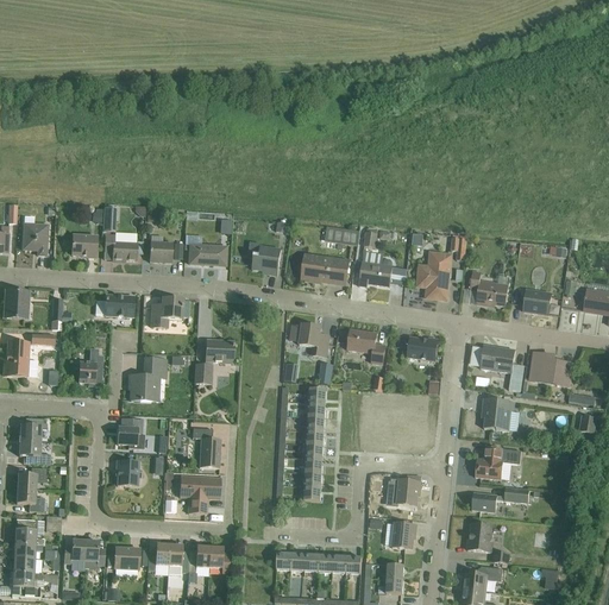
[(224,215),(223,229),(234,229),(236,215),(224,215)]
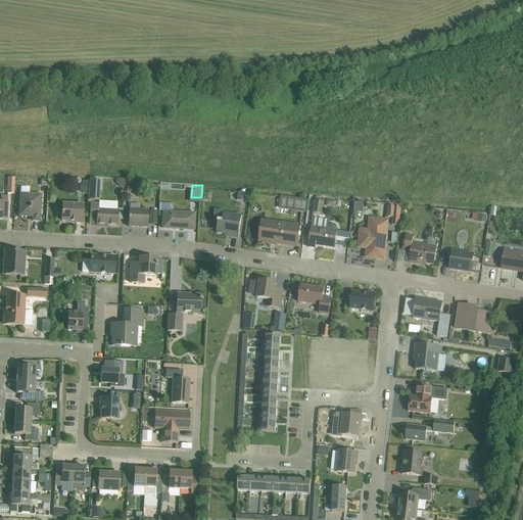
[(237,198),(246,199),(247,191),(238,190),(237,198)]
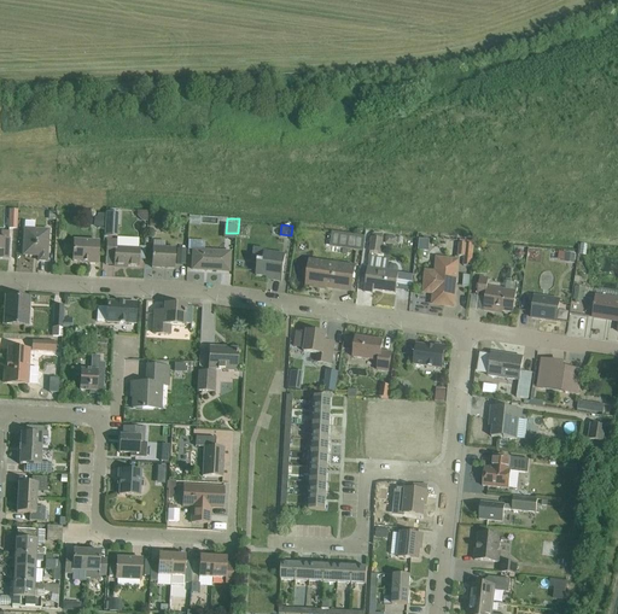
[(23,252),(39,253),(38,258),(46,258),(48,227),(24,226),(23,252)]
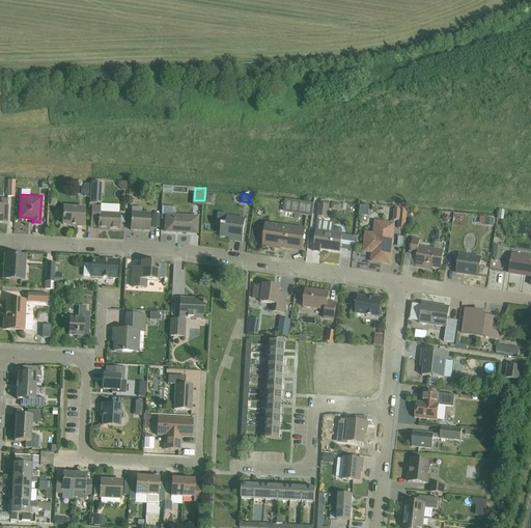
[(306,200),(287,198),(286,209),(304,211),(306,200)]
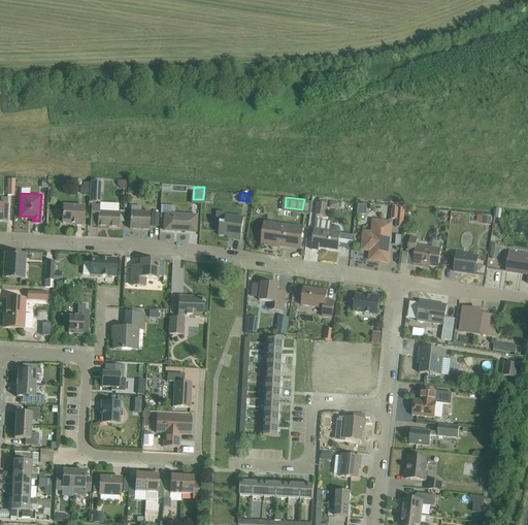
[(360,199),(359,208),(369,209),(370,199),(360,199)]
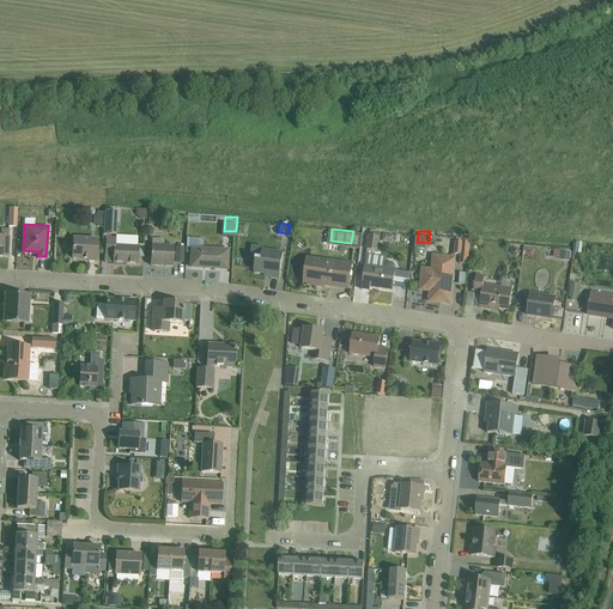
[(0,254),(8,255),(10,235),(8,235),(0,233),(0,254)]
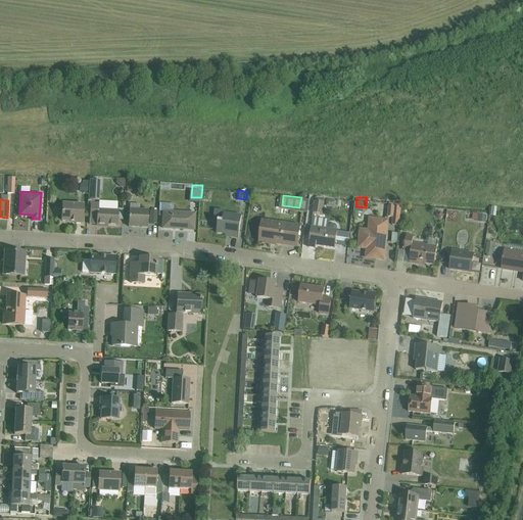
[(315,199),(313,210),(322,213),(324,200),(315,199)]
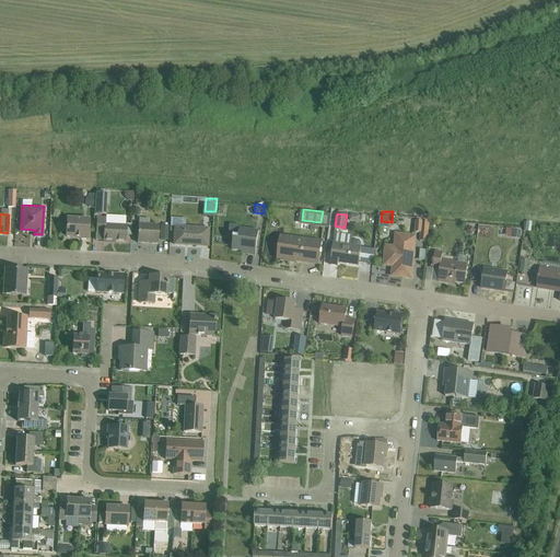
[(66,234),(80,235),(80,236),(88,238),(89,217),(67,216),(66,234)]
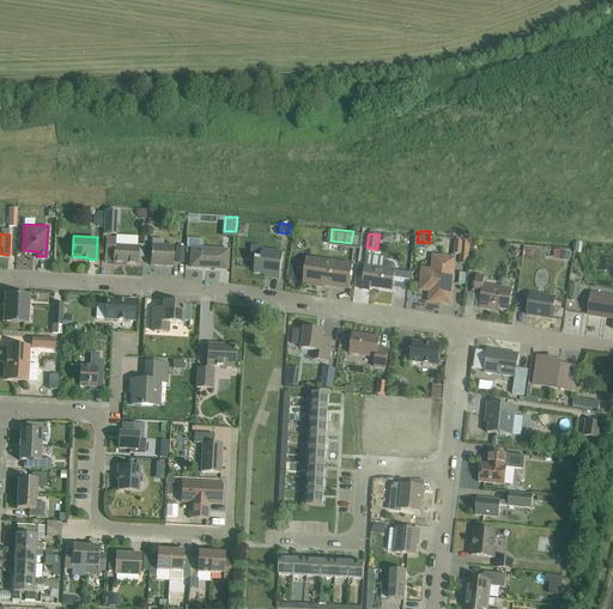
[(105,236),(105,253),(104,260),(137,262),(138,255),(144,255),(144,242),(138,242),(138,245),(115,244),(115,237),(105,236)]
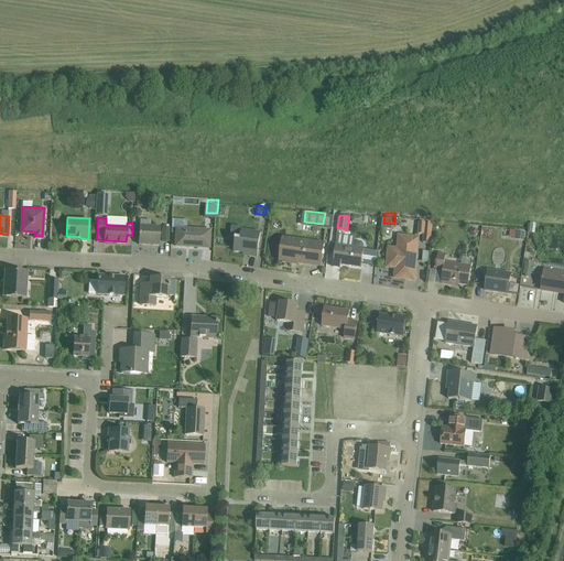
[(418,232),(424,233),(423,240),(430,241),(432,222),(420,220),(418,232)]
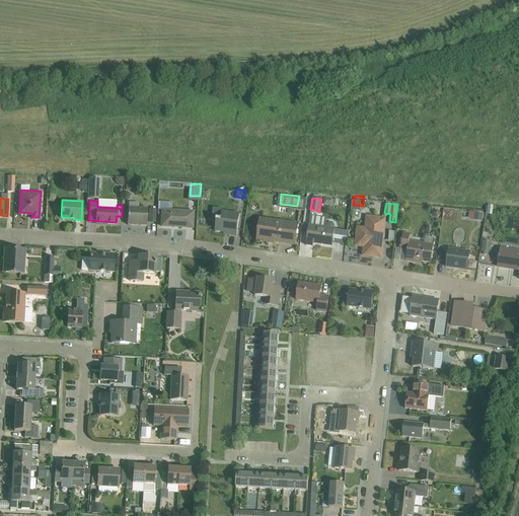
[(127,222),(146,223),(147,207),(128,206),(127,222)]
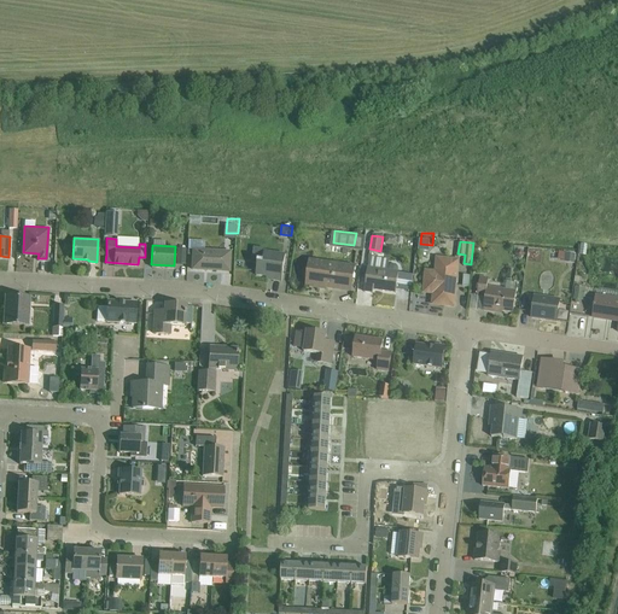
[(532,246),(534,256),(543,255),(542,245),(532,246)]
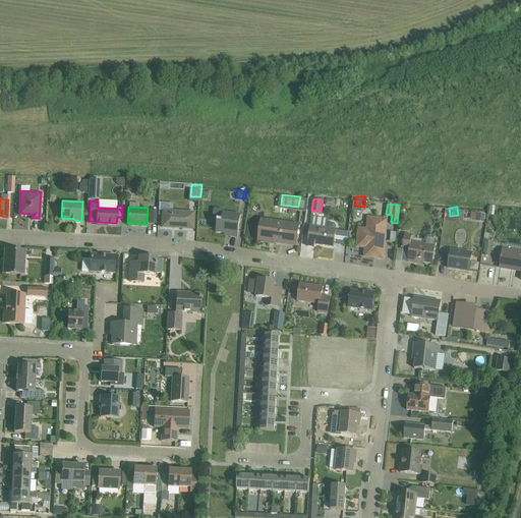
[(482,216),(484,210),(473,207),(472,214),(482,216)]
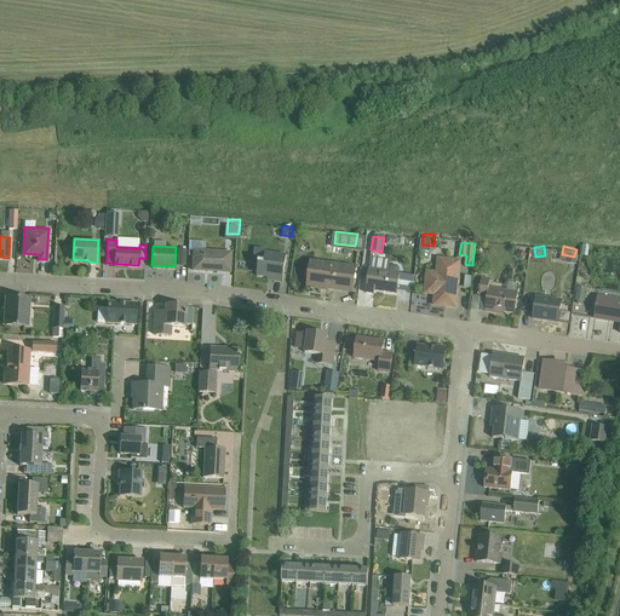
[(188,253),(194,253),(193,268),(230,270),(231,251),(188,248),(188,253)]
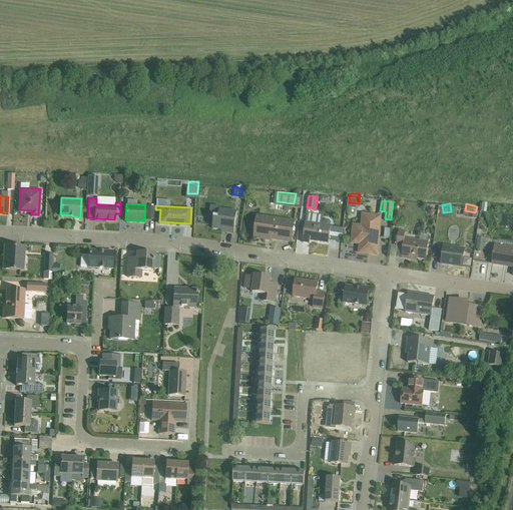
[(224,230),(233,231),(236,209),(218,207),(217,215),(213,214),(212,226),(224,228),(224,230)]
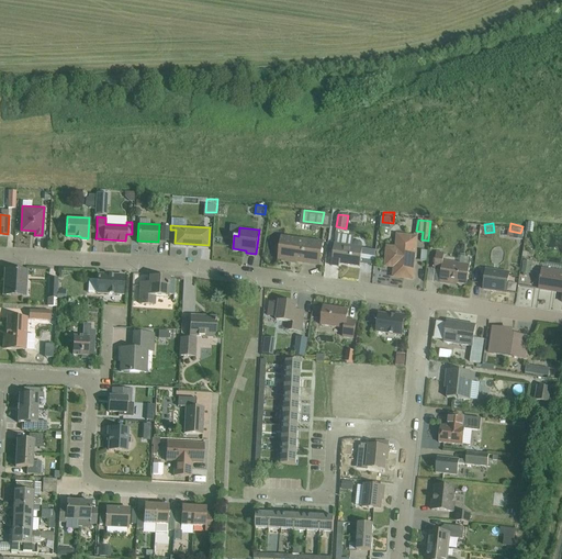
[(393,275),(412,277),(416,235),(397,233),(396,246),(388,245),(385,264),(394,265),(393,275)]
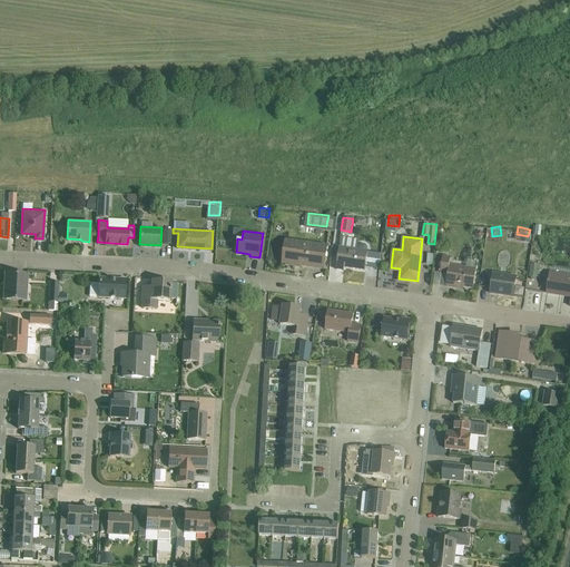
[(324,262),(326,244),(291,240),(290,246),(284,245),(281,246),(281,252),(283,254),(282,261),(307,264),(308,260),(324,262)]
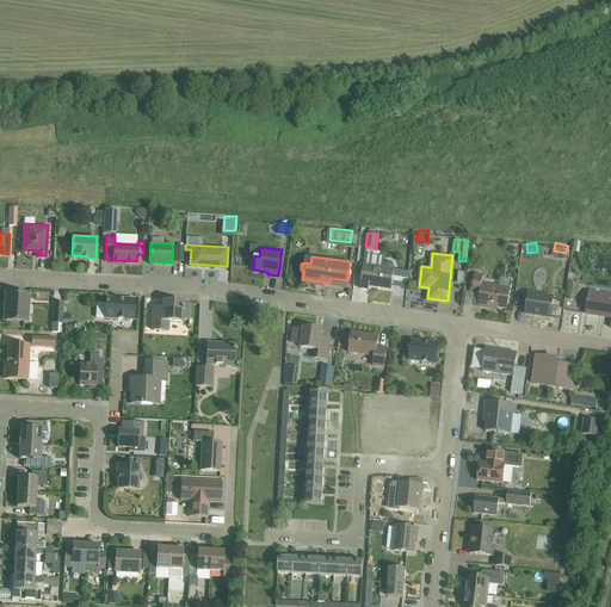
[(384,262),(383,265),(363,262),(359,286),(368,287),(369,284),(390,286),(394,267),(393,266),(394,264),(393,261),(390,259),(388,259),(386,260),(384,262)]
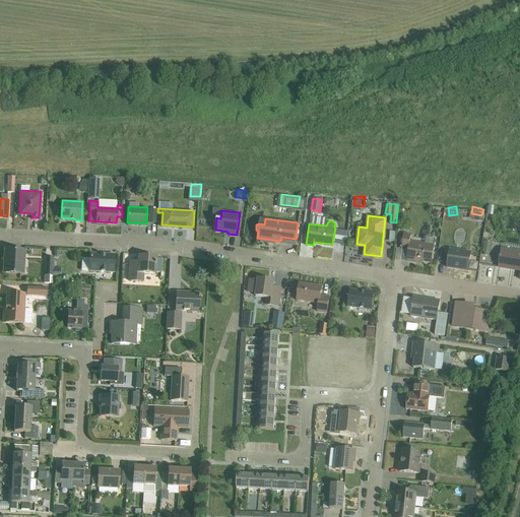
[(461,224),(456,236),(464,239),(469,228),(461,224)]
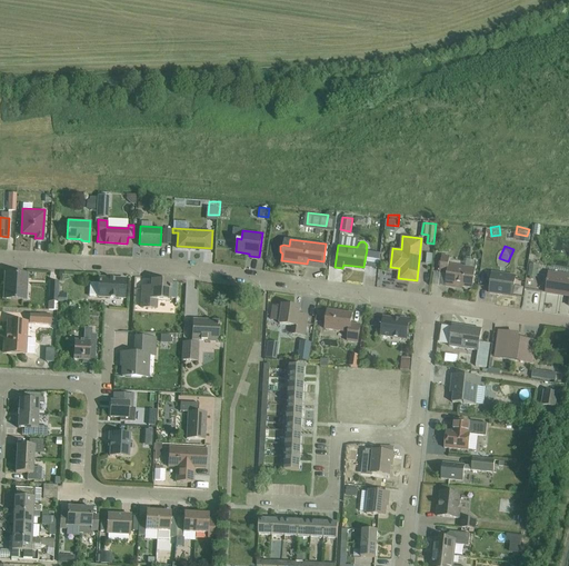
[(439,270),(446,271),(445,284),(455,286),(455,284),(472,286),(475,267),(448,262),(449,255),(441,254),(439,270)]
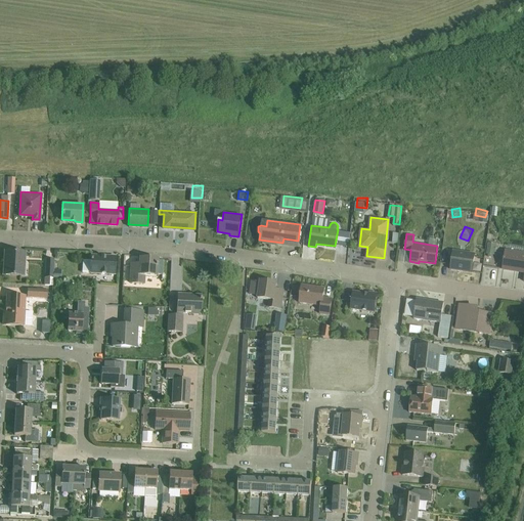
[(488,241),(486,251),(494,252),(496,242),(488,241)]
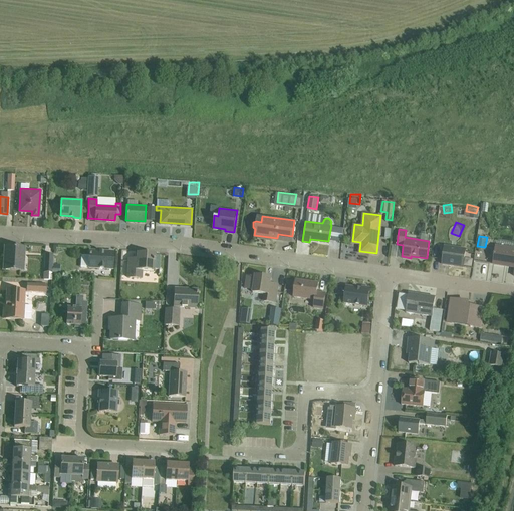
[(23,260),(24,245),(7,244),(6,257),(4,258),(4,267),(21,268),(21,259),(23,260)]
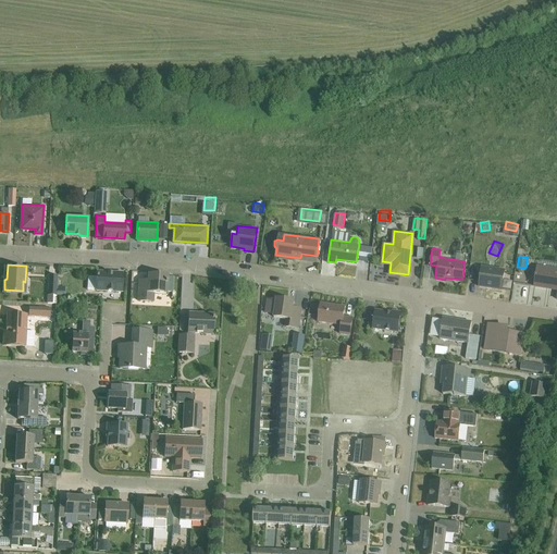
[(481,266),(479,284),(502,287),(504,269),(481,266)]
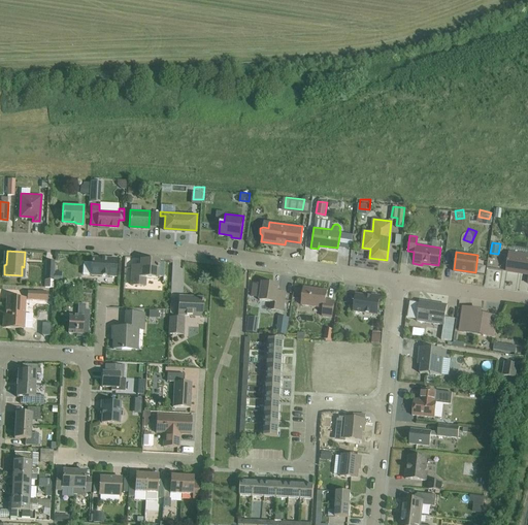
[(506,269),(527,271),(527,279),(527,282),(527,254),(508,252),(506,269)]
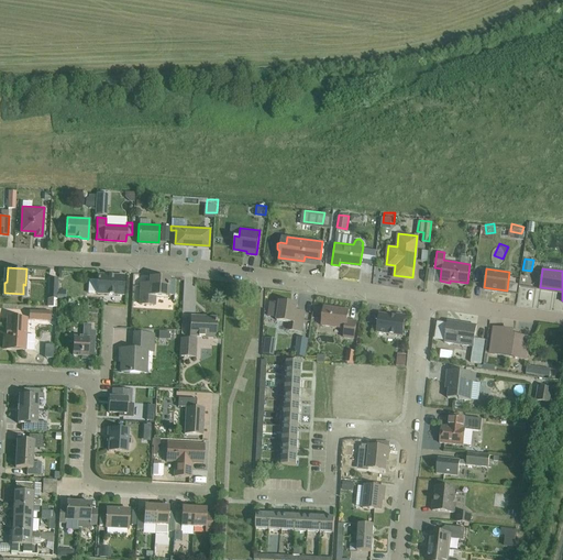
[(88,291),(97,291),(97,292),(123,293),(123,274),(97,273),(97,278),(89,277),(88,291)]
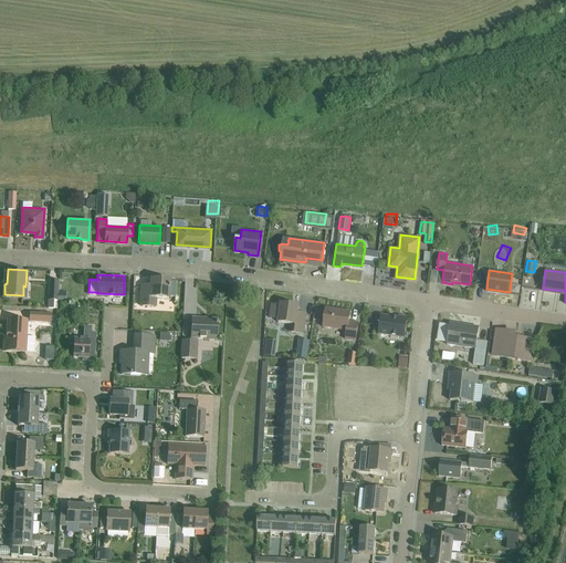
[(56,306),(58,279),(50,278),(48,305),(56,306)]
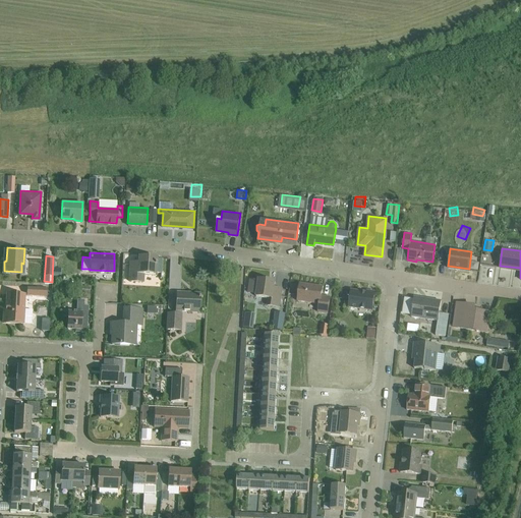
[(155,273),(156,256),(139,255),(138,261),(130,261),(129,280),(142,281),(143,273),(155,273)]
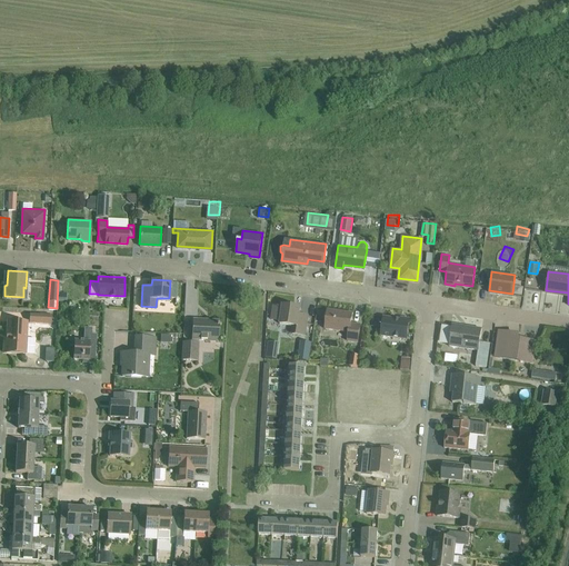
[(282,305),(272,304),(270,317),(280,318),(279,323),(292,324),(291,331),(305,334),(308,314),(299,313),(300,306),(282,304),(282,305)]
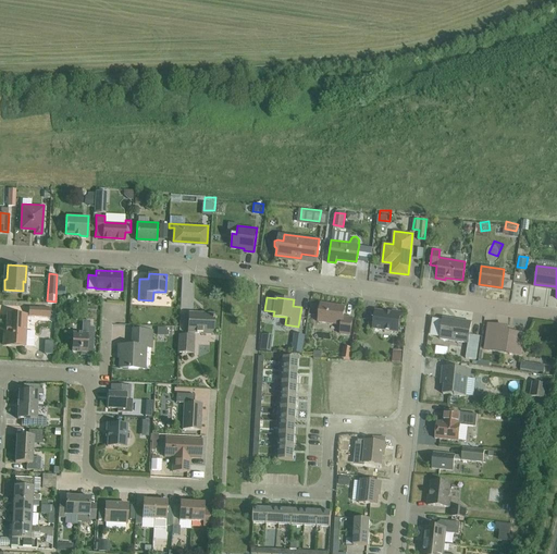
[(339,332),(349,333),(353,316),(343,315),(344,305),(320,302),(320,304),(318,304),(318,308),(319,309),(318,320),(341,323),(339,332)]
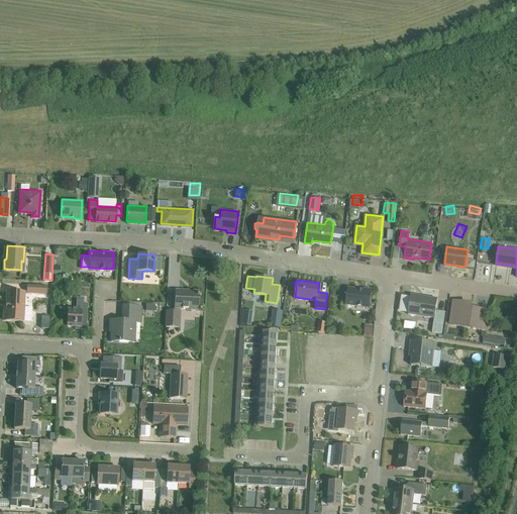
[(26,292),(46,293),(47,284),(26,283),(26,292)]
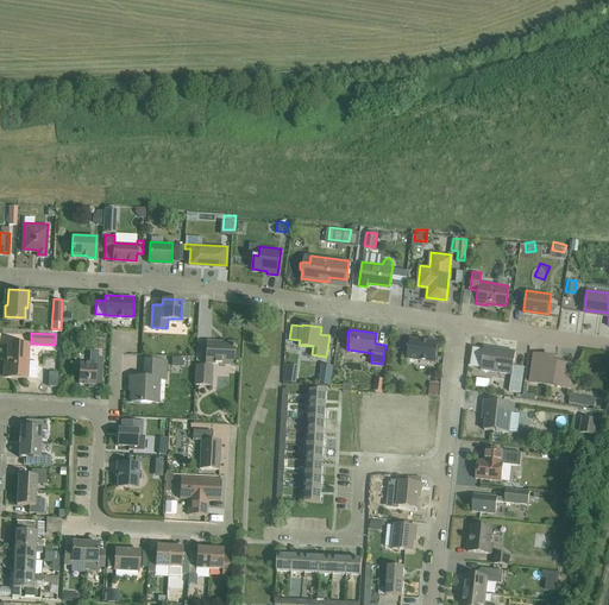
[(407,357),(434,360),(438,339),(428,338),(428,339),(410,336),(407,357)]
